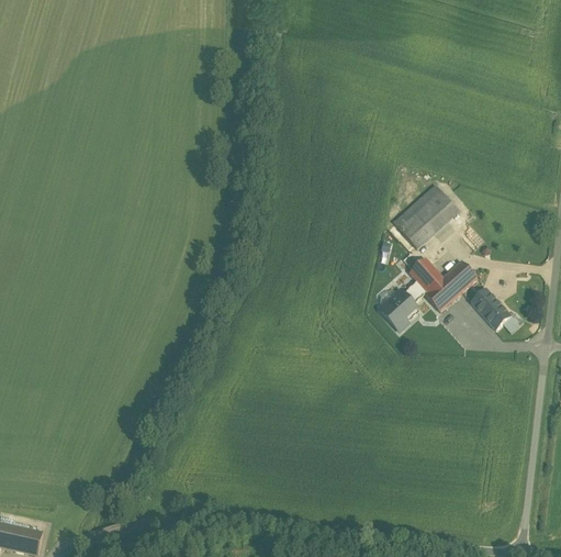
[(436,185),(393,222),(416,246),(458,210),(436,185)]
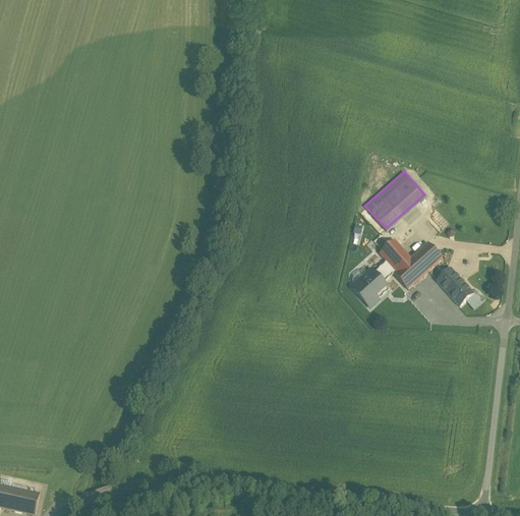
[(442,256),(427,240),(410,255),(394,237),(379,250),(386,260),(395,269),(393,271),(407,287),(442,256)]
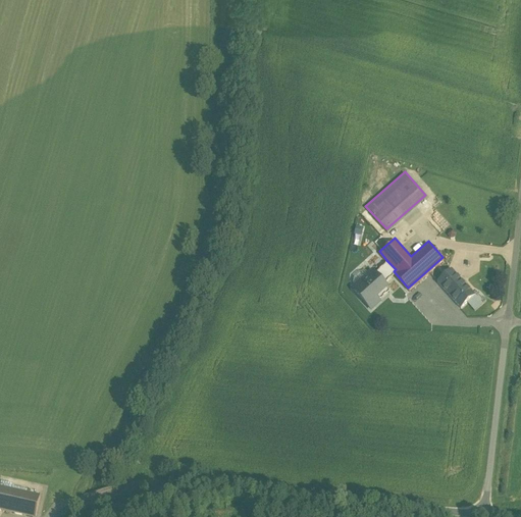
[(386,260),(374,271),(382,281),(394,271),(396,269),(386,260)]
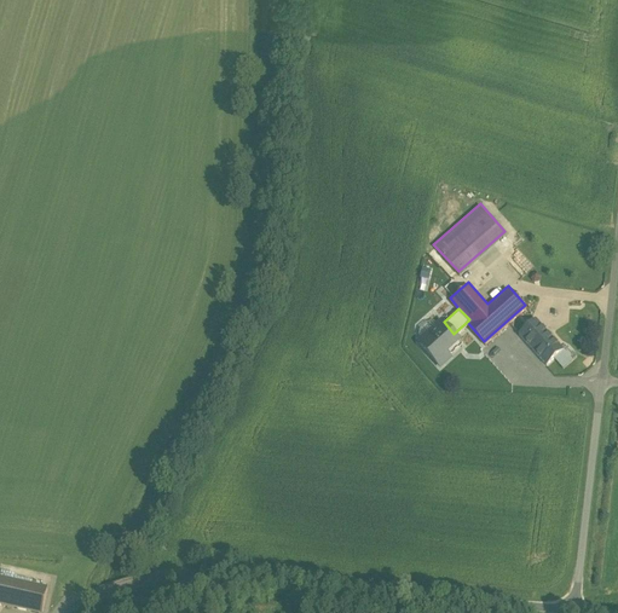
[(421,331),(435,321),(431,314),(417,327),(421,331)]
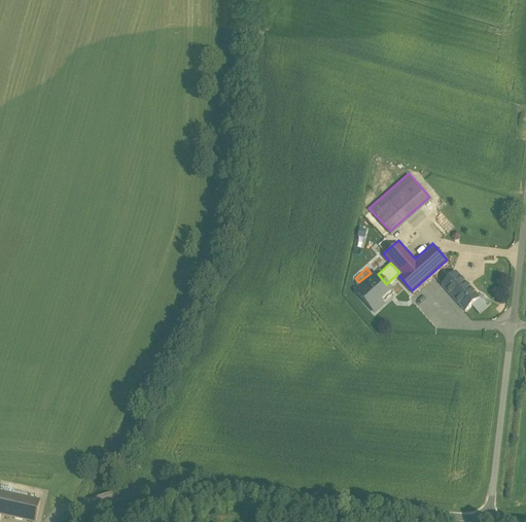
[(455,269),(441,281),(464,308),(479,294),(455,269)]
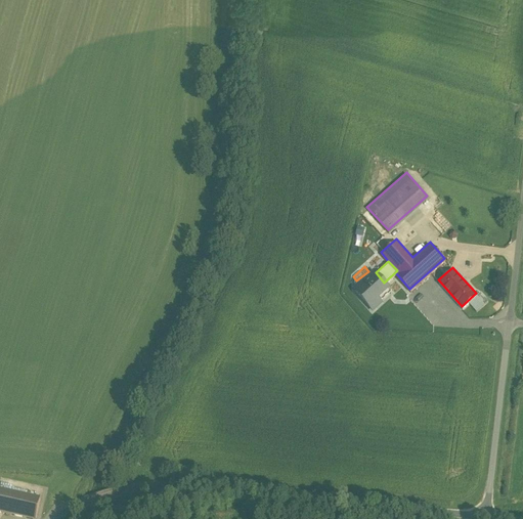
[(376,272),(373,269),(353,287),(372,306),(380,299),(376,295),(387,286),(384,283),(376,272)]
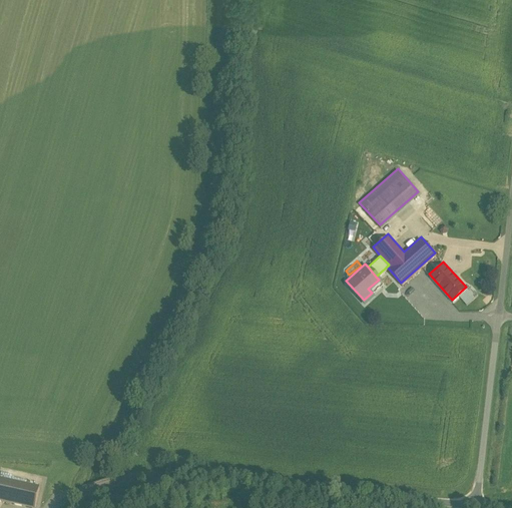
[(0,497),(37,507),(42,484),(0,475),(0,497)]
